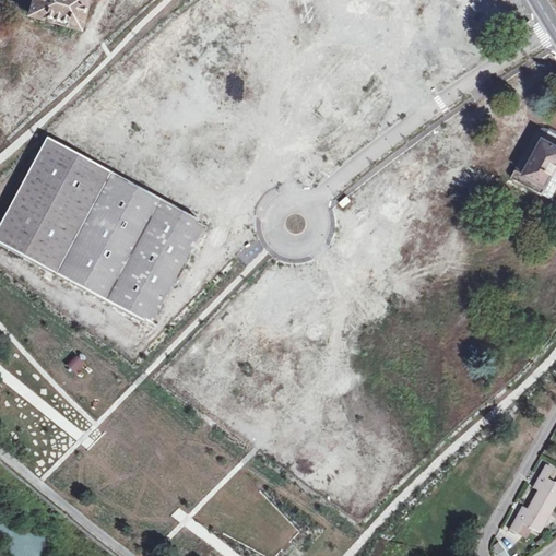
[(26,0),(25,4),(28,6),(27,9),(40,13),(38,19),(63,25),(66,20),(78,23),(84,0),(26,0)]
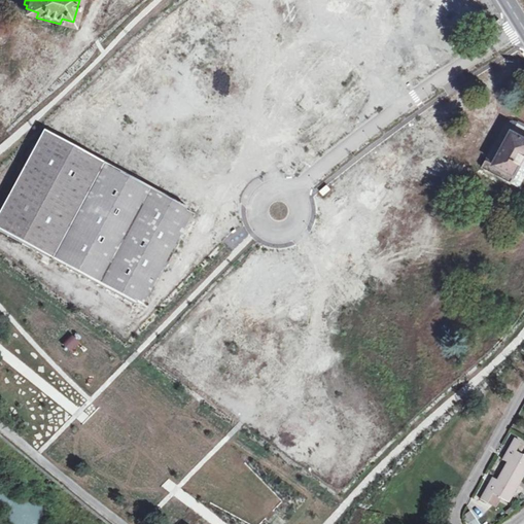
[(479,164),(508,181),(523,151),(523,125),(515,119),(511,128),(510,127),(491,160),(484,155),(479,164)]
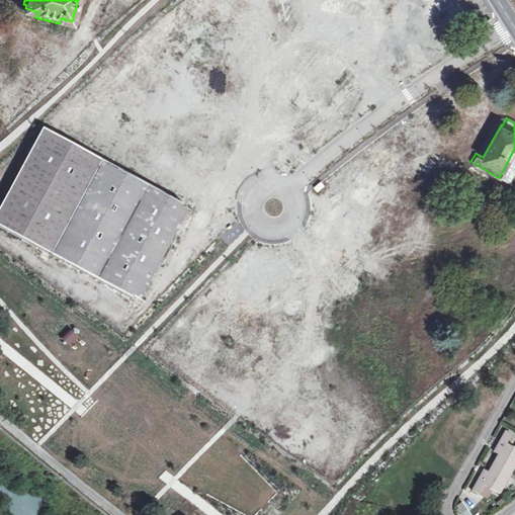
[(0,220),(138,295),(169,245),(190,205),(44,125),(0,204),(0,220)]
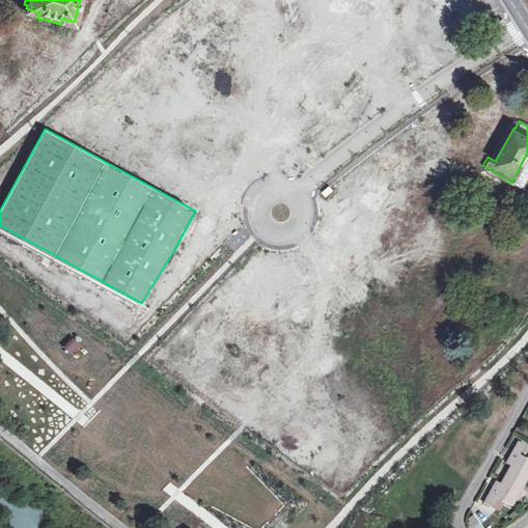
[(527,153),(511,183),(518,186),(527,168),(527,153)]
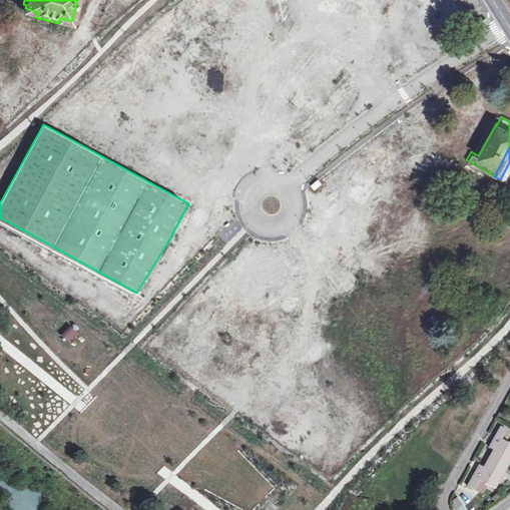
[(504,427),(497,423),(485,444),(489,446),(479,465),(474,462),(464,481),(471,486),(477,476),(492,485),(509,450),(509,441),(499,435),(504,427)]
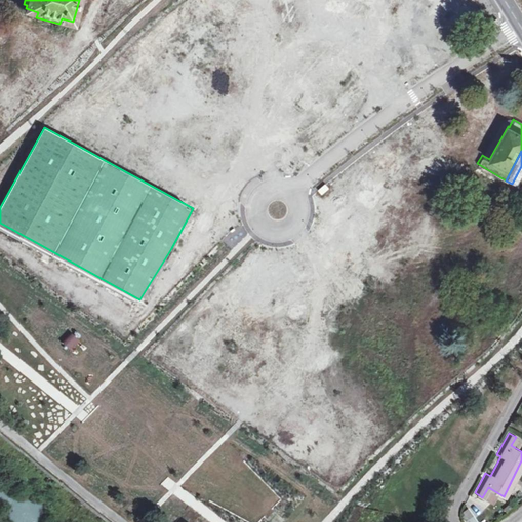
[(464,521),(476,521),(466,507),(457,512),(464,521)]
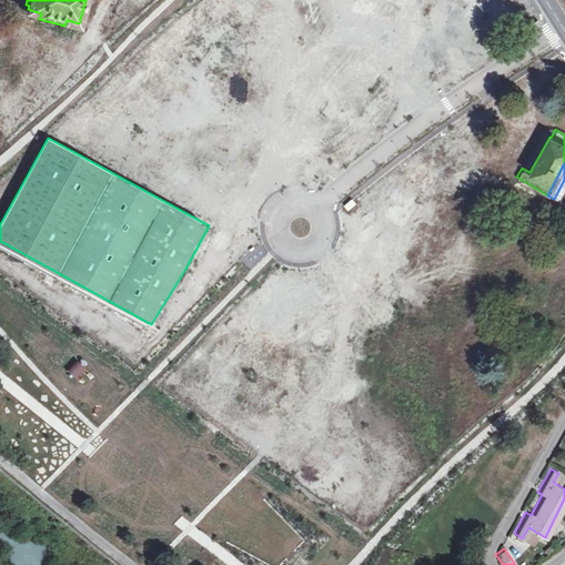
[(168,564),(182,564),(168,554),(163,561),(168,564)]
